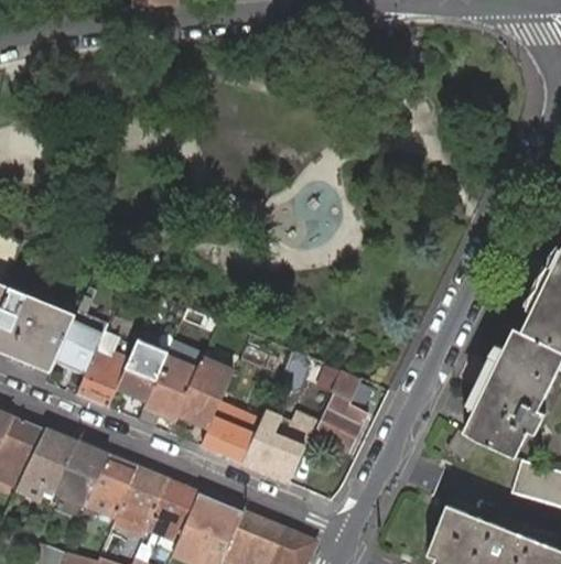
[(0,351),(49,372),(53,361),(74,314),(2,285),(21,241),(0,231),(0,351)]
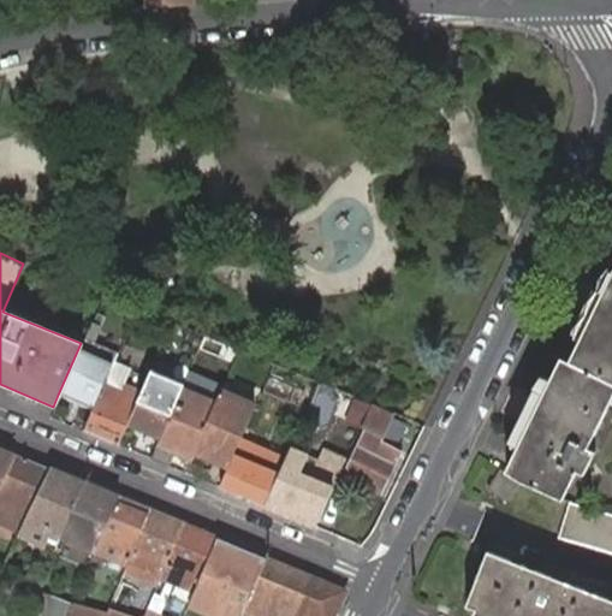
[(611,267),(566,363),(558,360),(510,458),(504,471),(518,479),(560,499),(568,485),(575,472),(582,474),(593,451),(586,448),(611,394),(611,267)]
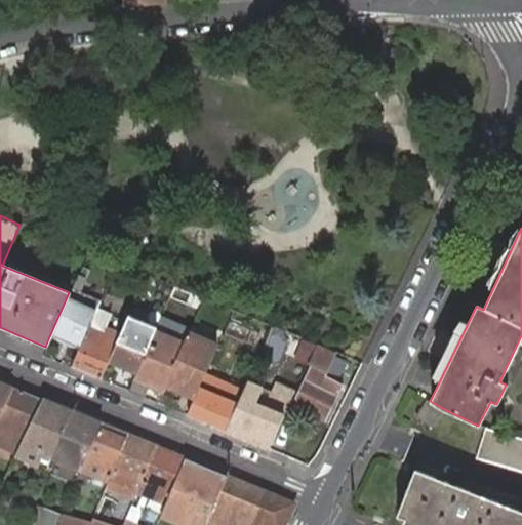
[(94,310),(98,300),(77,292),(82,280),(76,277),(71,289),(69,292),(49,336),(78,349),(89,323),(94,310)]
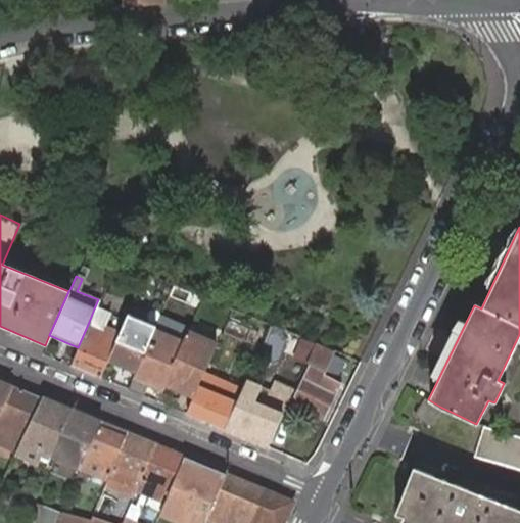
[(78,347),(69,366),(98,378),(106,360),(117,334),(105,329),(109,319),(105,317),(106,314),(94,308),(89,322),(78,347)]
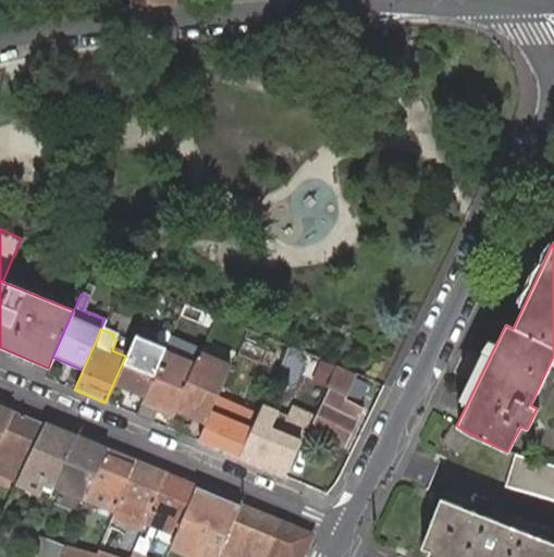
[(165,344),(136,331),(133,337),(125,356),(113,383),(120,386),(120,387),(128,391),(128,390),(144,395),(162,351),(163,349),(165,344)]
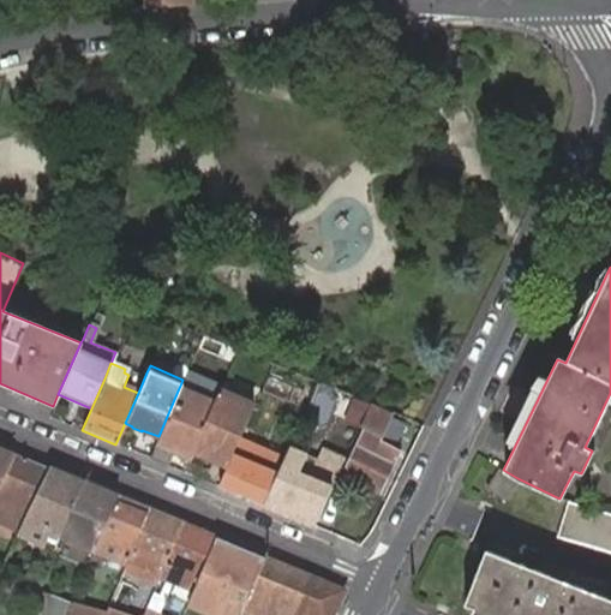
[(261,388),(288,400),(294,386),(268,375),(261,388)]
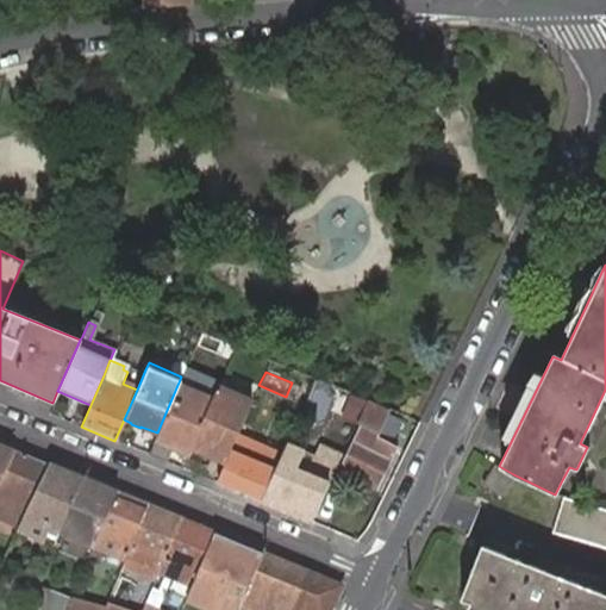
[(217,388),(218,386),(182,373),(181,377),(179,383),(177,385),(213,398),(217,388)]
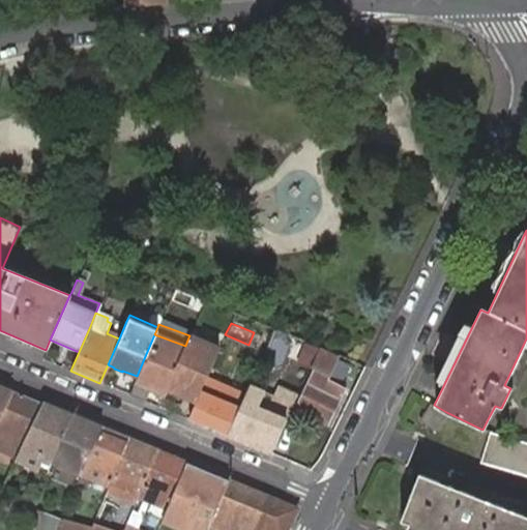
[(137,376),(133,385),(148,391),(150,388),(164,393),(167,388),(185,346),(154,334),(137,376)]
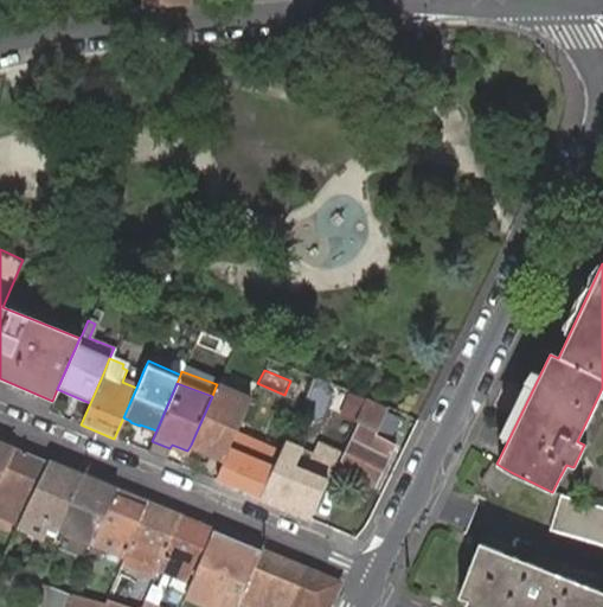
[(239,423),(248,402),(216,387),(212,396),(191,445),(223,459),(233,435),(239,423)]
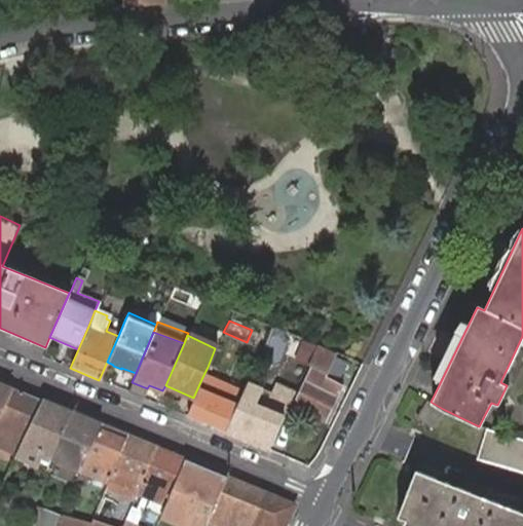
[(333,354),(315,346),(312,353),(308,362),(306,365),(309,367),(292,404),(324,419),(340,385),(323,377),(333,354)]
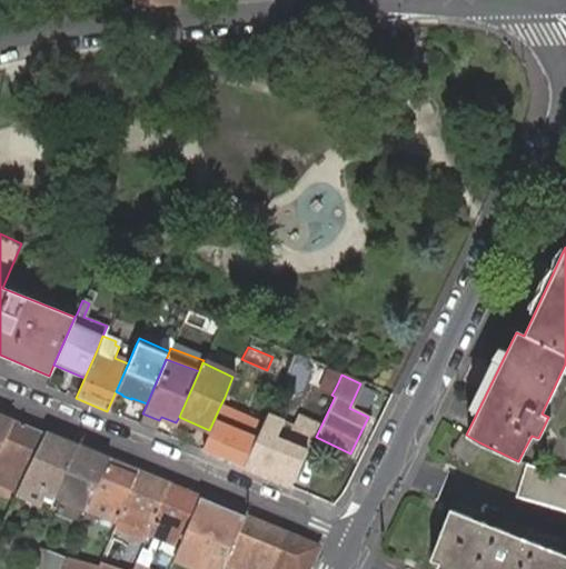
[(266,415),(225,397),(219,408),(235,415),(232,419),(259,430),(266,415)]
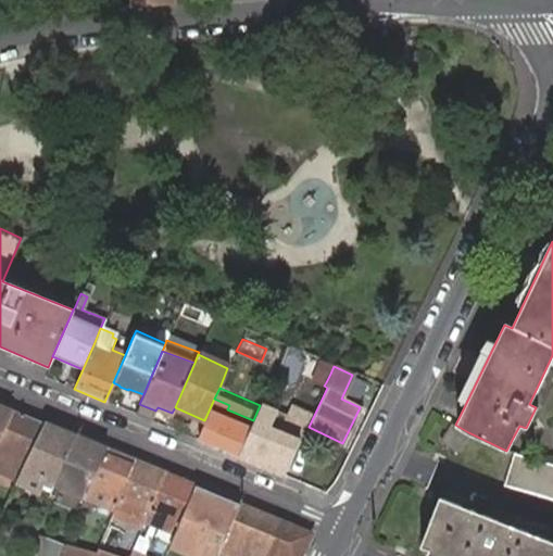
[(204,420),(197,440),(236,456),(252,421),(253,420),(227,409),(229,405),(214,399),(204,420)]
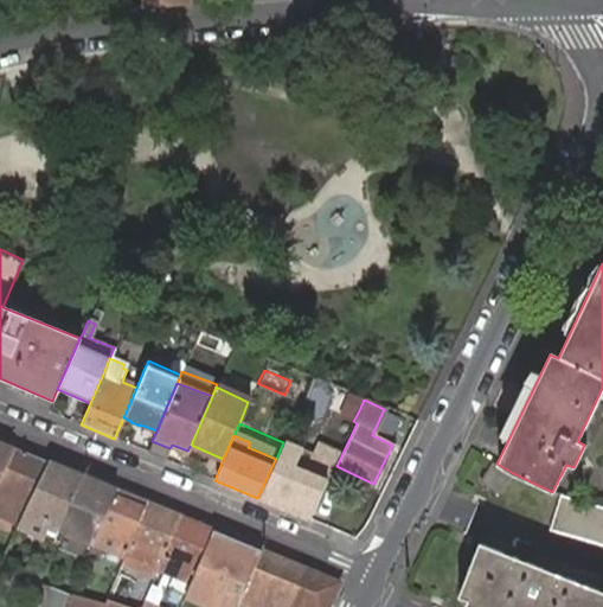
[(300,516),(308,519),(339,453),(316,443),(310,455),(283,442),(276,459),(275,460),(257,498),(300,516)]
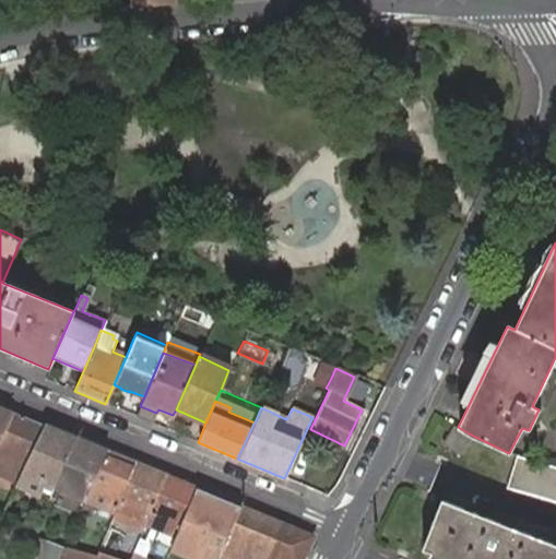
[(21,473),(44,426),(12,414),(0,408),(0,472),(6,475),(4,477),(15,482),(21,473)]
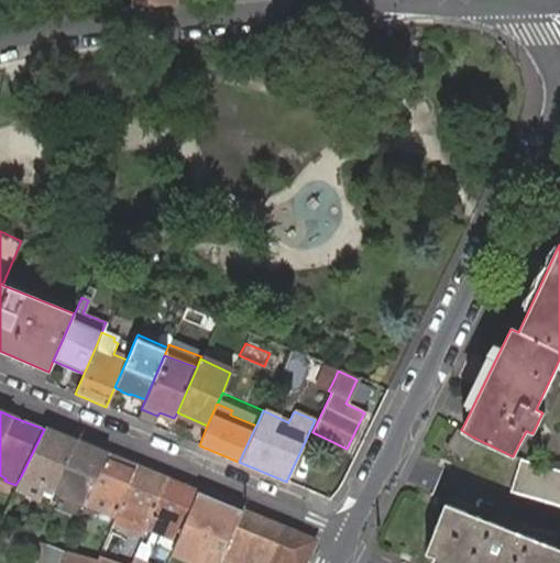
[(463,456),(474,438),(461,430),(456,428),(445,445),(463,456)]
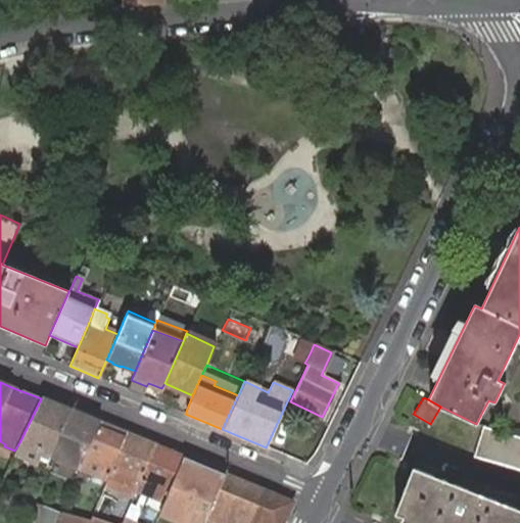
[(49,455),(71,411),(41,398),(19,442),(14,450),(13,453),(35,462),(40,452),(49,455)]
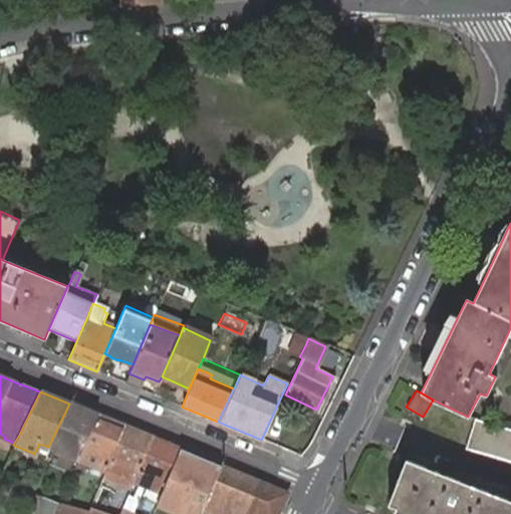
[(77,460),(96,416),(69,404),(48,447),(71,457),(71,459),(76,461),(77,460)]
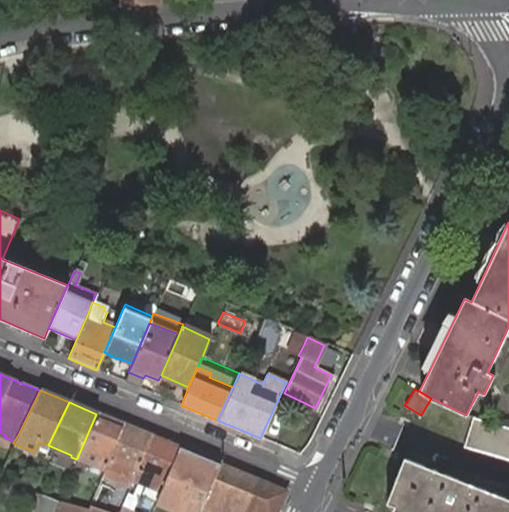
[(104,469),(124,425),(96,414),(77,458),(83,461),(104,469)]
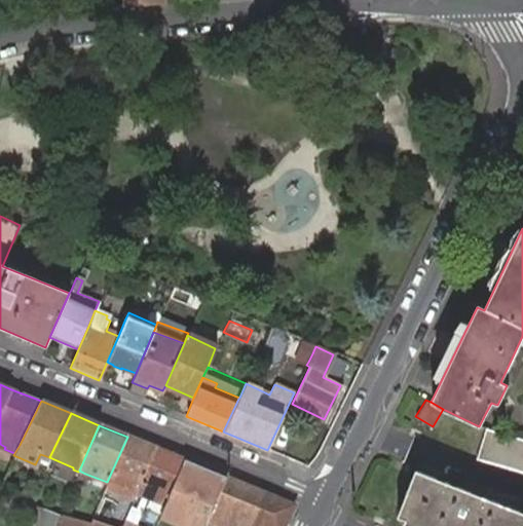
[(522,440),(485,429),(475,458),(522,472),(522,440)]
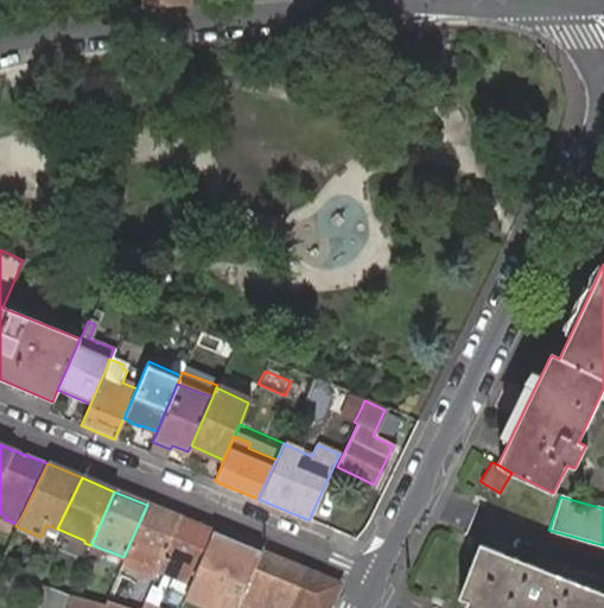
[(157,570),(179,518),(147,505),(124,557),(150,568),(147,574),(153,577),(157,570)]
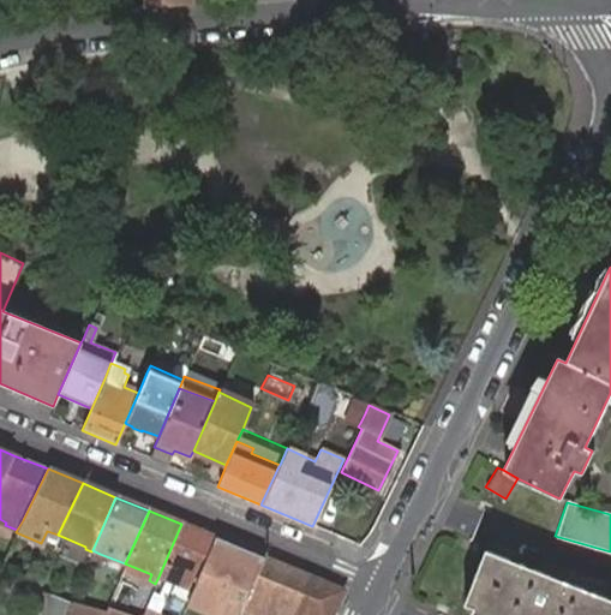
[(191,590),(215,537),(181,524),(159,577),(191,590)]
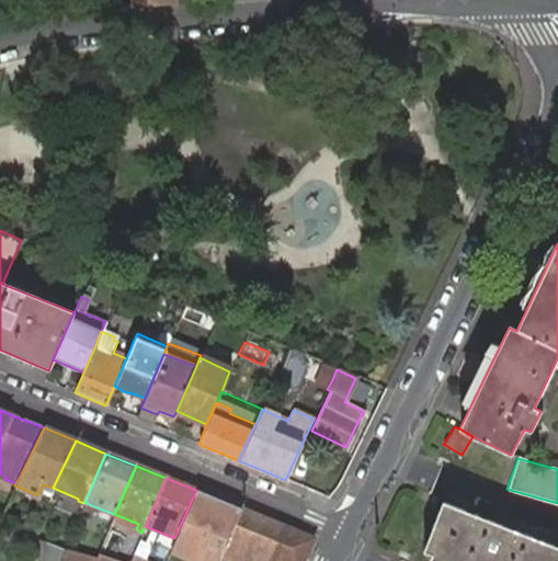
[(215,560),(217,559),(218,558),(240,508),(201,492),(196,490),(174,538),(168,553),(188,560),(215,560)]
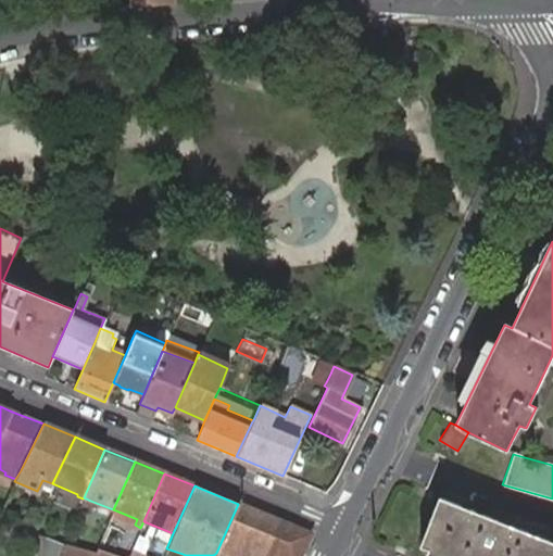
[(90,501),(84,497),(83,498),(78,508),(85,510),(90,501)]
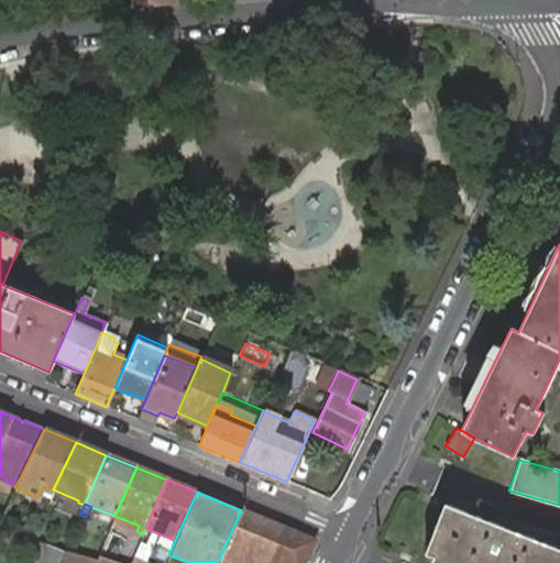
[(559,562),(559,549),(445,504),(425,554),(432,558),(431,562),(434,562),(559,562)]
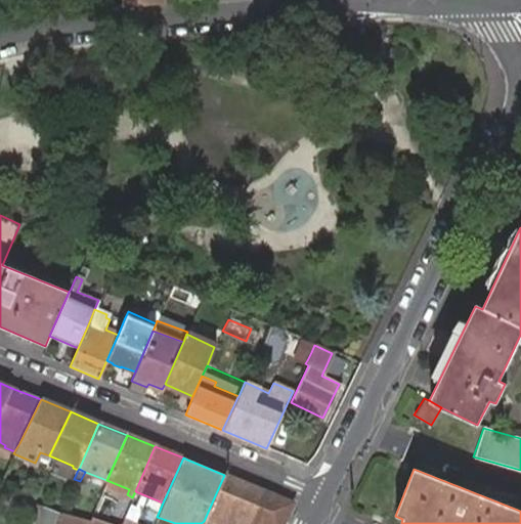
[(262,490),(224,475),(204,521),(211,523),(283,523),(294,504),(262,490)]
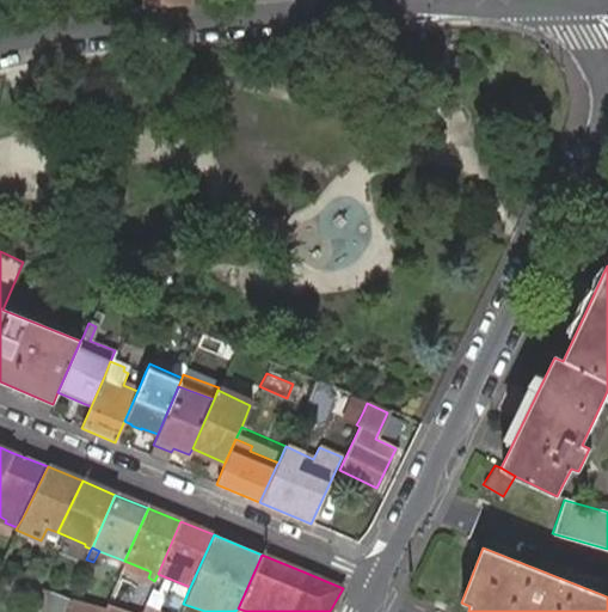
[(0,599),(10,580),(0,574),(0,599)]
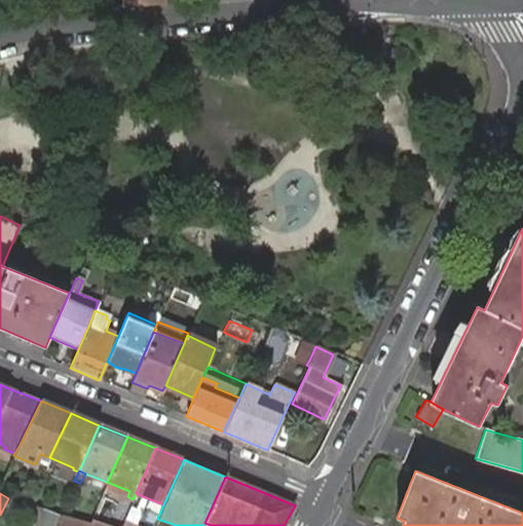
[(43,511),(36,525),(55,525),(60,518),(43,511)]
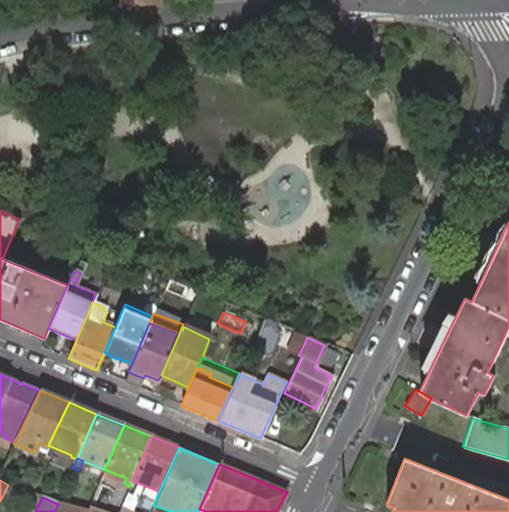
[(85,511),(87,509),(59,502),(58,504),(54,511),(85,511)]
